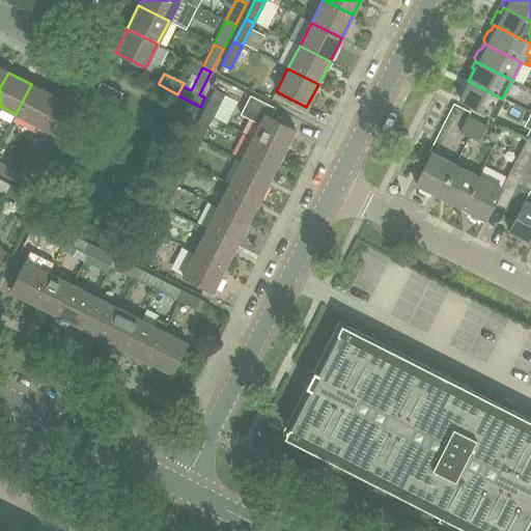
[(493,117),(502,99),(468,81),(467,81),(466,80),(463,85),(465,86),(458,99),(493,117)]
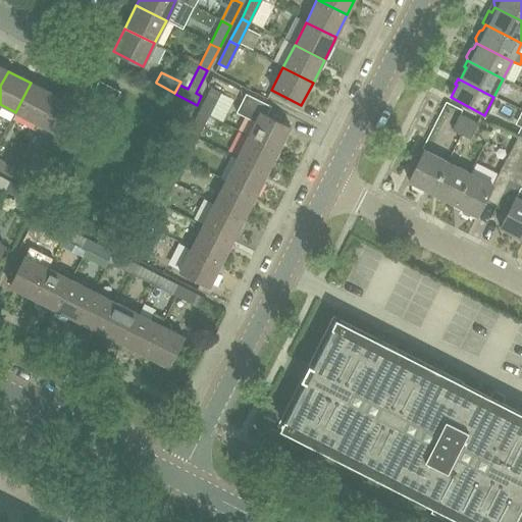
[(119,92),(98,81),(93,92),(114,103),(119,92)]
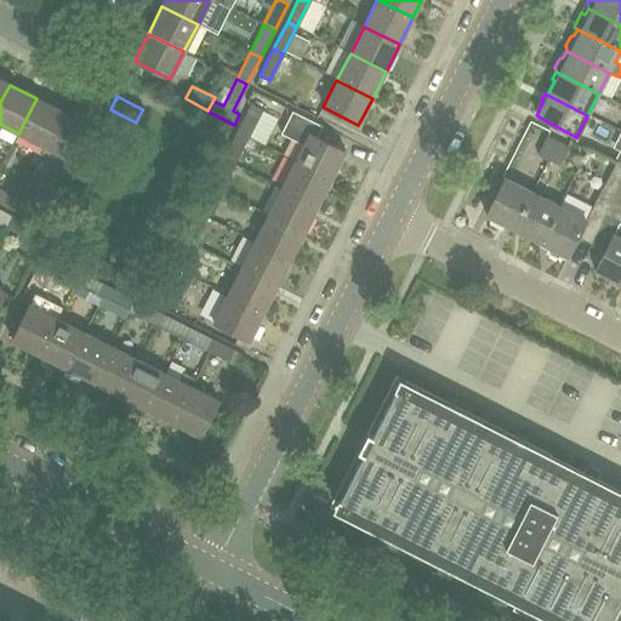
[(45,148),(63,112),(36,98),(18,134),(45,148)]
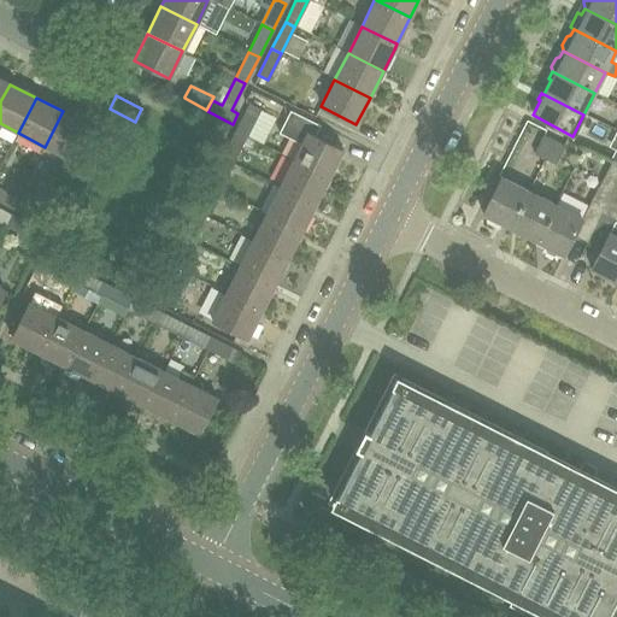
[(238,128),(236,131),(247,136),(260,110),(250,105),(238,128)]
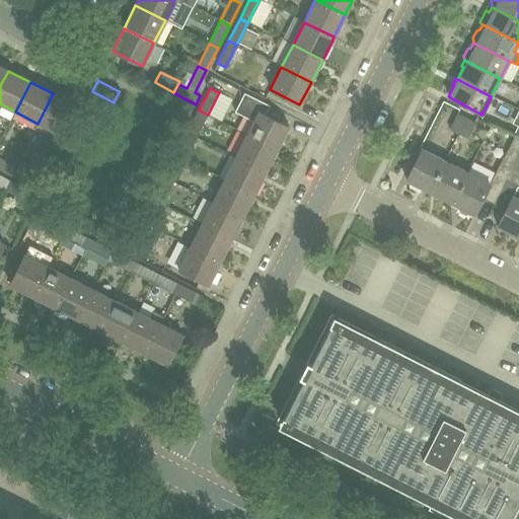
[(61,135),(76,104),(53,93),(38,124),(61,135)]
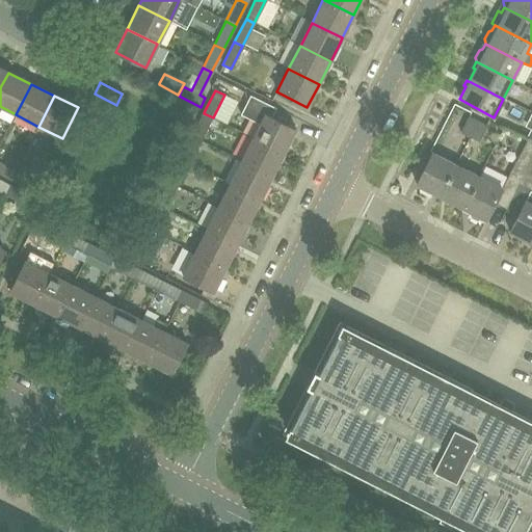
[(283,154),(295,130),(270,117),(274,109),(249,97),(240,114),(260,125),(253,138),(283,154)]
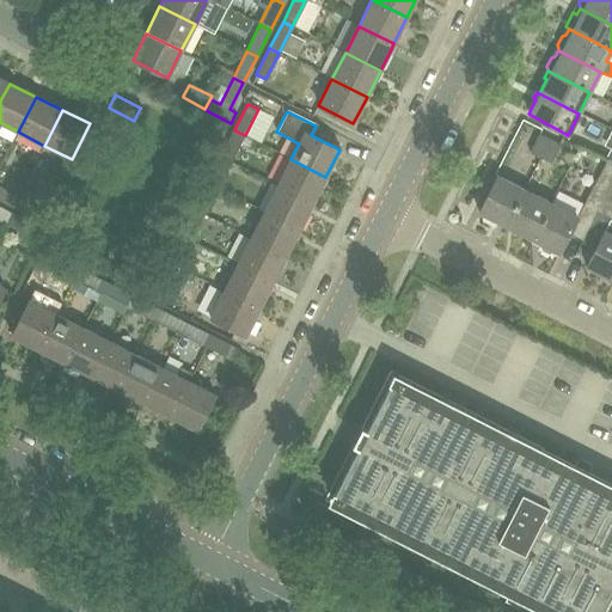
[(234,130),(220,157),(231,163),(245,135),(234,130)]
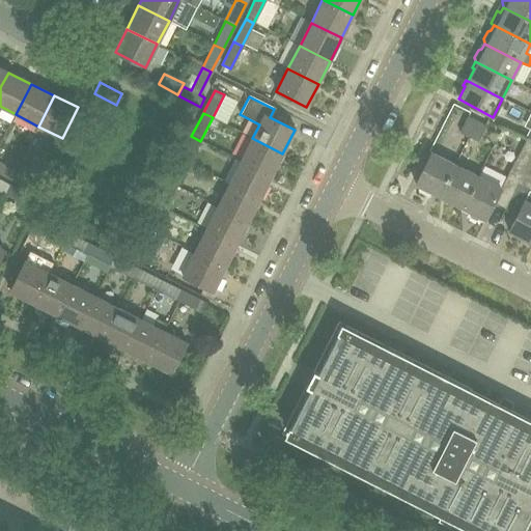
[(459,132),(469,137),(477,120),(468,116),(459,132)]
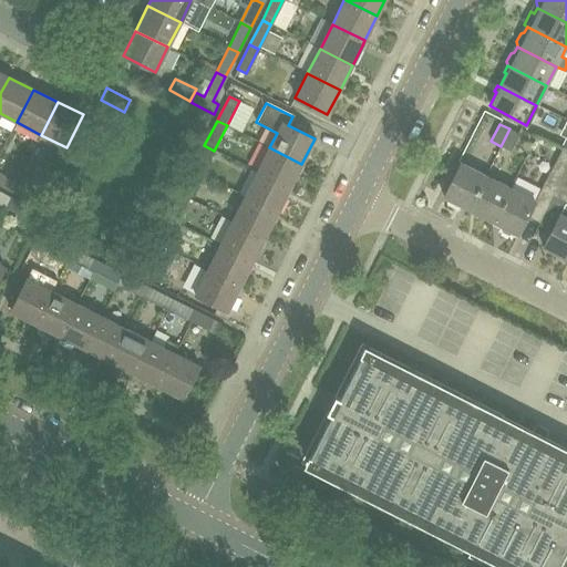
[(519,134),(509,129),(501,146),(511,151),(519,134)]
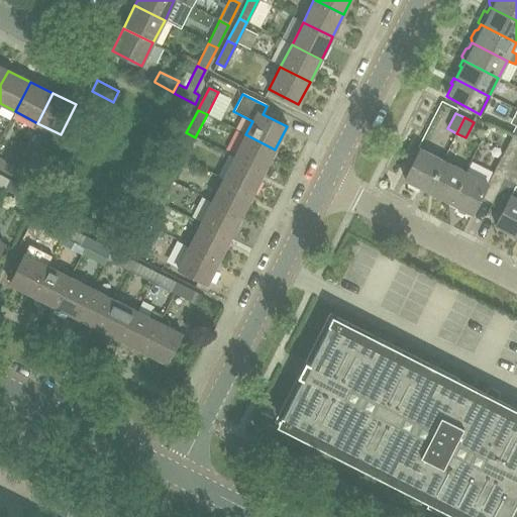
[(186,132),(175,154),(184,160),(195,137),(186,132)]
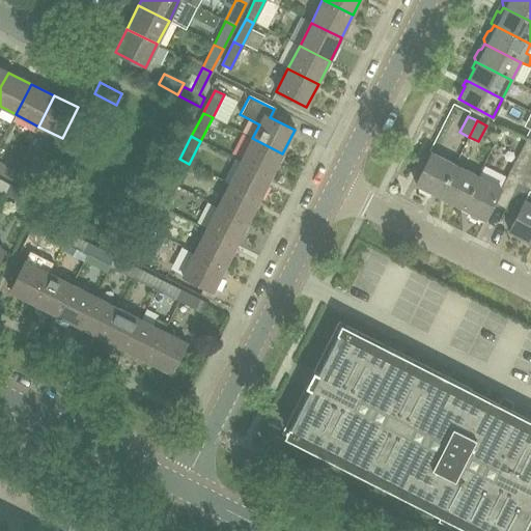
[(516,186),(530,157),(530,138),(528,137),(515,161),(514,161),(505,179),(501,189),(493,204),(493,205),(504,211),(516,186)]
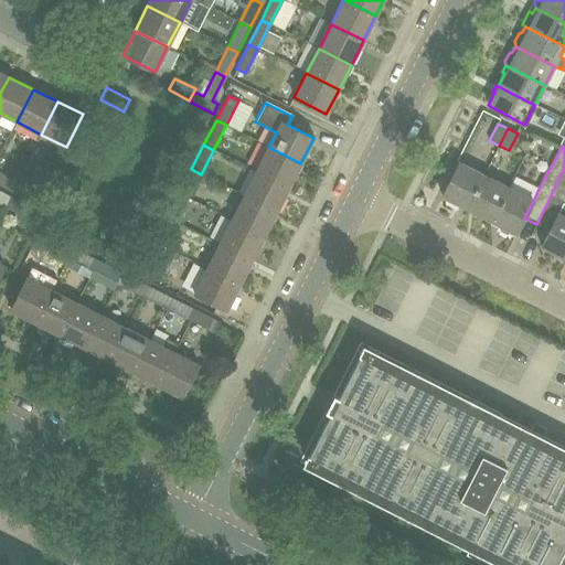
[(288,188),(300,163),(268,147),(256,171),(288,188)]
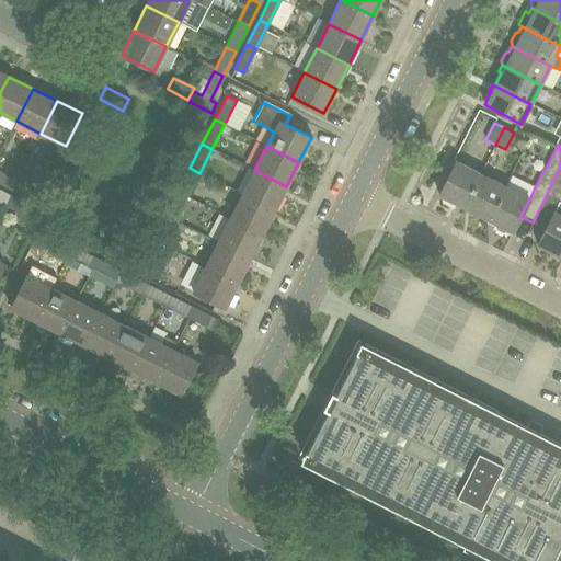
[(464,208),(480,174),(456,162),(438,195),(464,208)]
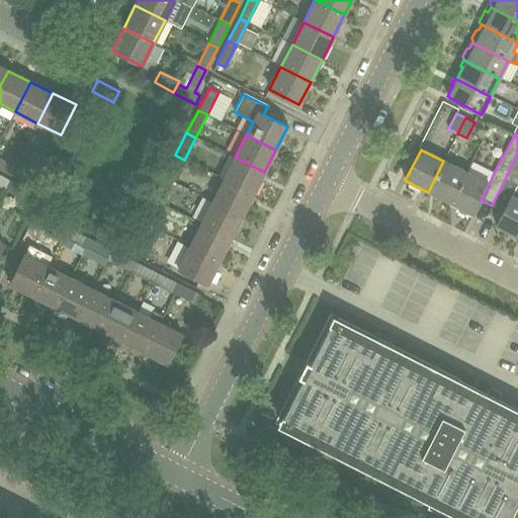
[(175,155),(164,177),(173,182),(184,160),(175,155)]
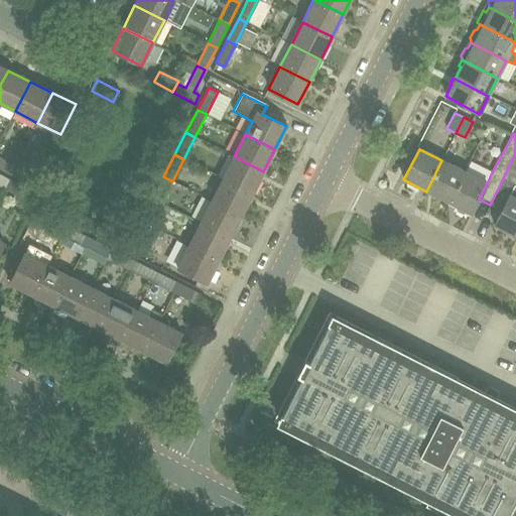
[(252,194),(263,171),(234,156),(223,178),(252,194)]
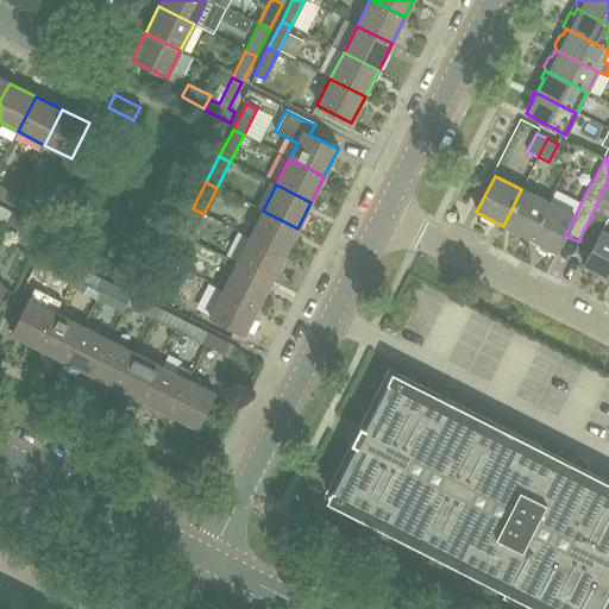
[(0,199),(13,206),(18,196),(0,187),(0,199)]
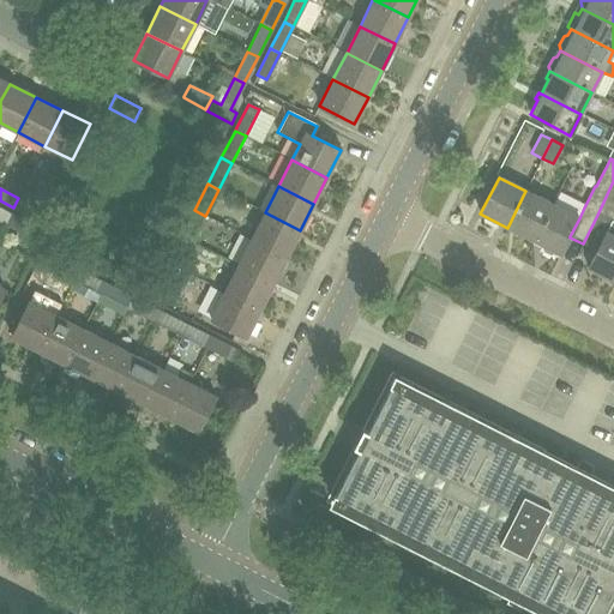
[(534,241),(552,204),(525,191),(507,228),(534,241)]
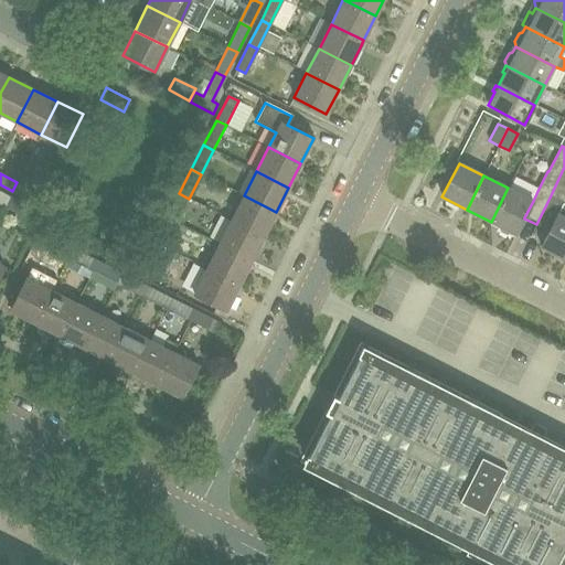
[(42,195),(17,182),(12,191),(38,204),(42,195)]
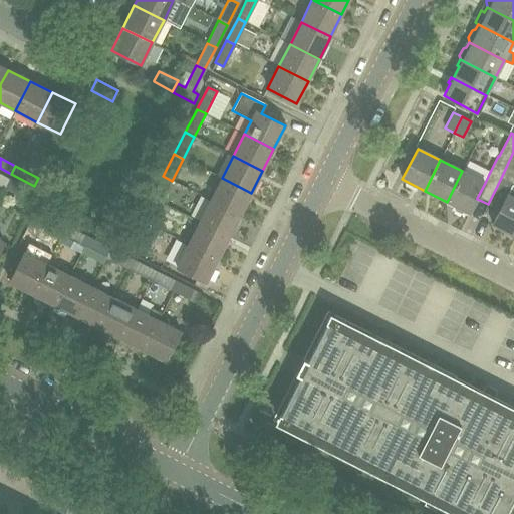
[(477,198),(485,183),(462,171),(447,202),(455,206),(454,208),(455,211),(461,214),(464,213),(465,211),(469,213),(477,199),(477,198)]
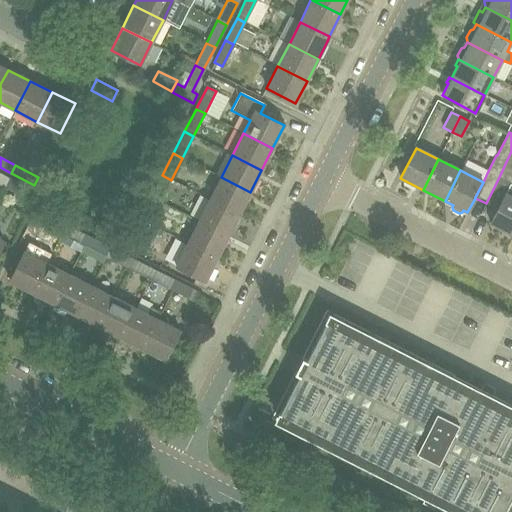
[(162,175),(151,197),(160,202),(171,180),(162,175)]
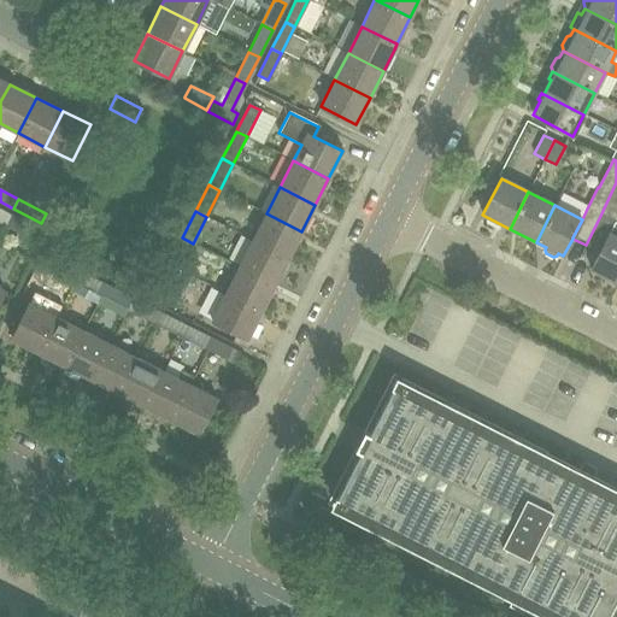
[(288,258),(301,231),(266,213),(253,240),(288,258)]
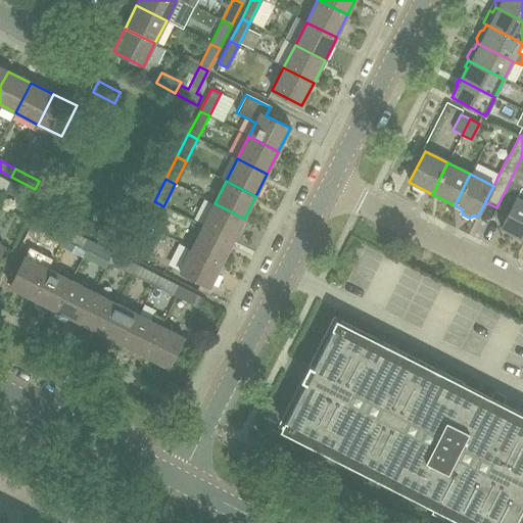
[(32,196),(7,183),(3,191),(28,203),(32,196)]
